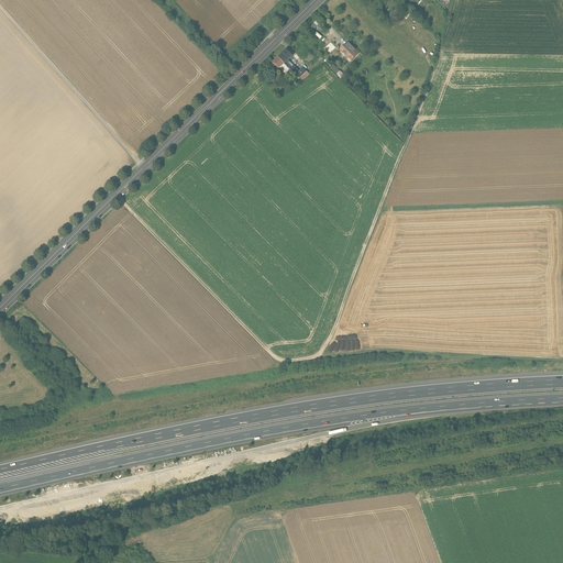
[(351,51),(345,45),(340,51),(349,58),(353,54),(355,56),(357,54),(353,48),(351,51)]
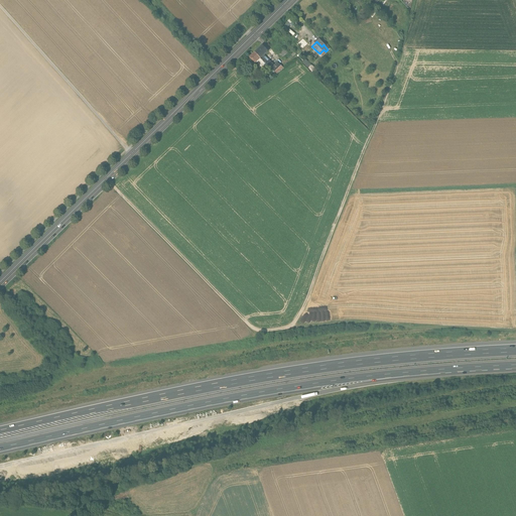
[(262,45),(255,53),(260,58),(265,65),(267,62),(262,57),(264,55),(266,53),(265,53),(267,51),(266,50),(267,49),(266,48),(265,49),(262,45)]
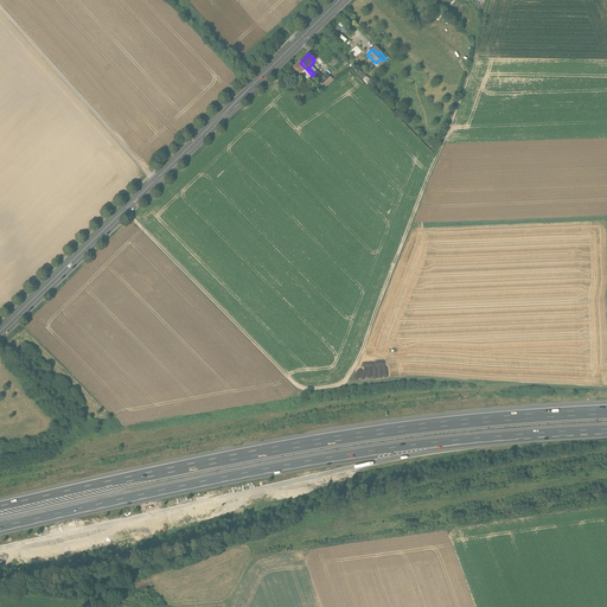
[(306,69),(300,63),(294,69),(300,75),(302,72),(306,69)]
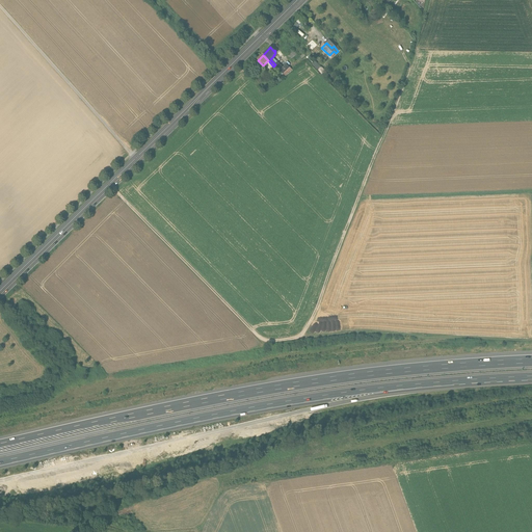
[(272,57),(270,59),(275,64),(273,67),(274,68),(284,77),(293,71),(287,64),(283,69),(272,57)]
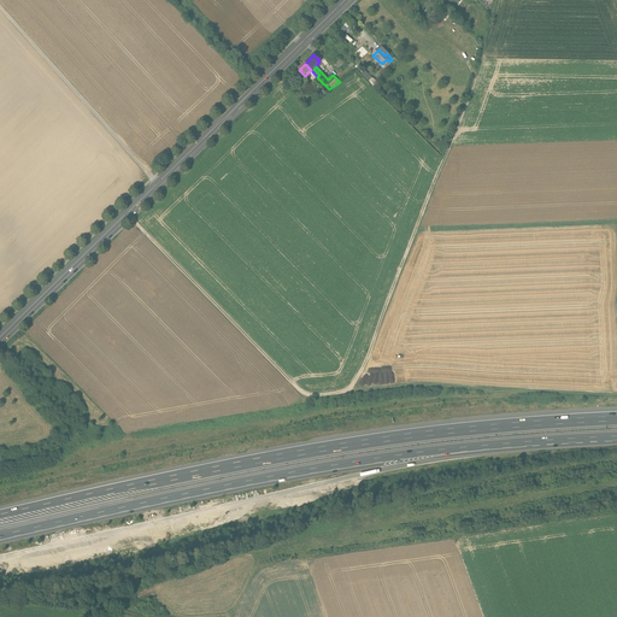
[(317,77),(311,70),(307,74),(315,81),(318,78),(317,77)]
